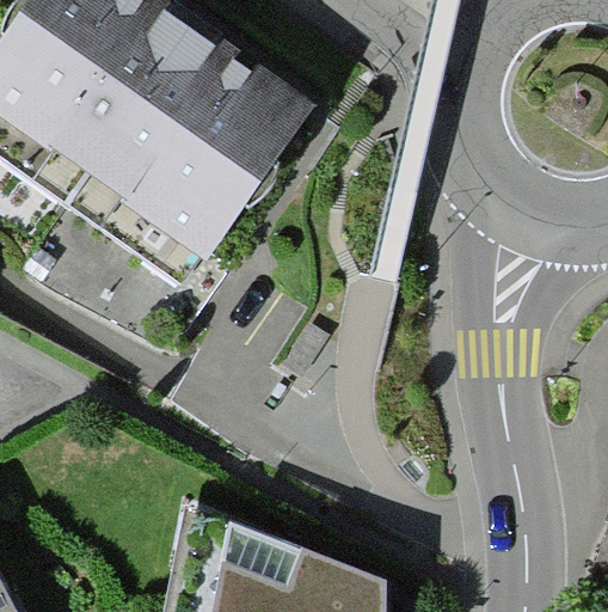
[(0,155),(185,288),(318,102),(176,0),(36,0),(0,55),(0,155)]
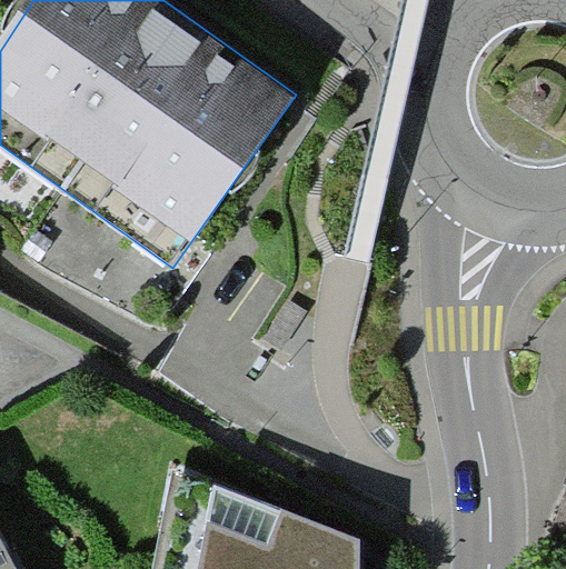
[(310,312),(291,300),(267,339),(286,351),(310,312)]
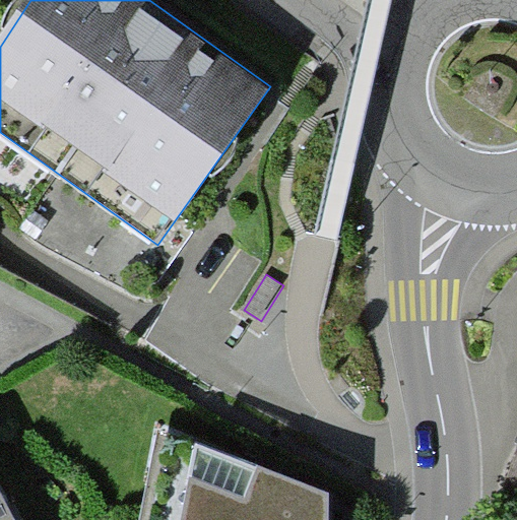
[(331,519),(331,494),(170,431),(150,519),(331,519)]
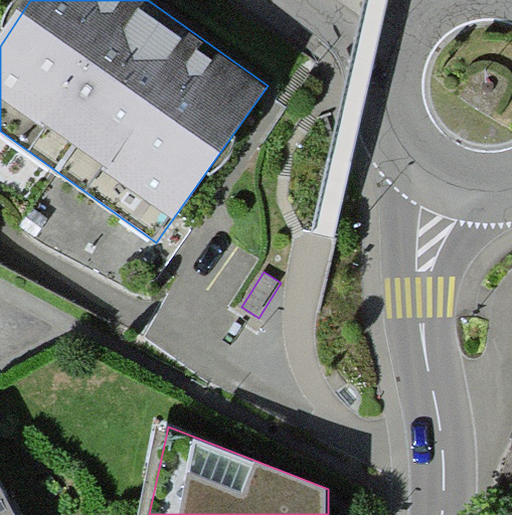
[(511,432),(500,459),(511,465),(511,432)]
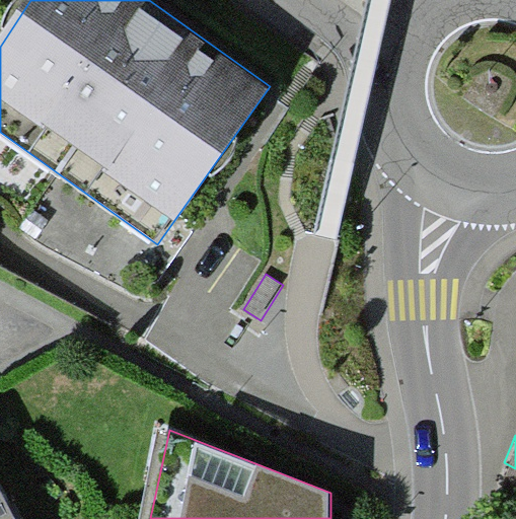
[(0,518),(20,518),(0,482),(0,518)]
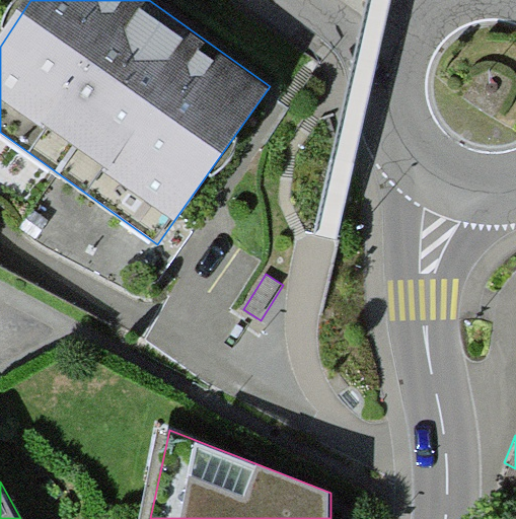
All buildings are outlined.
